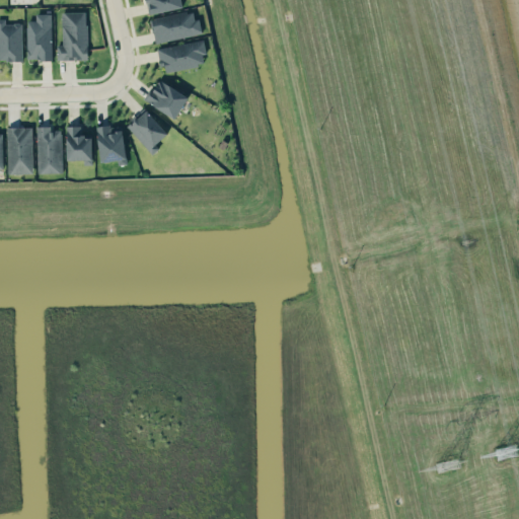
[(146,0),(149,13),(182,7),(181,0),(146,0)]
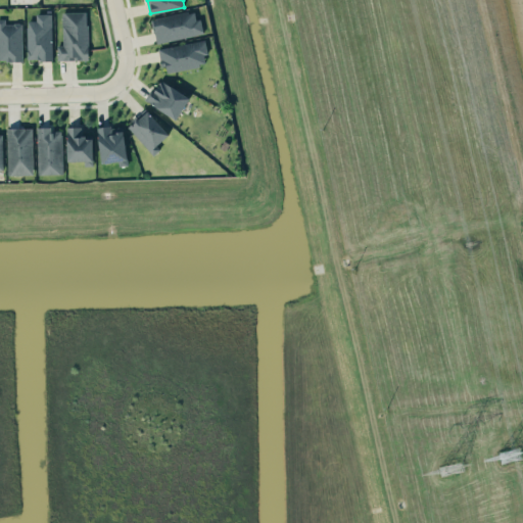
[(157,44),(202,33),(196,8),(151,19),(157,44)]
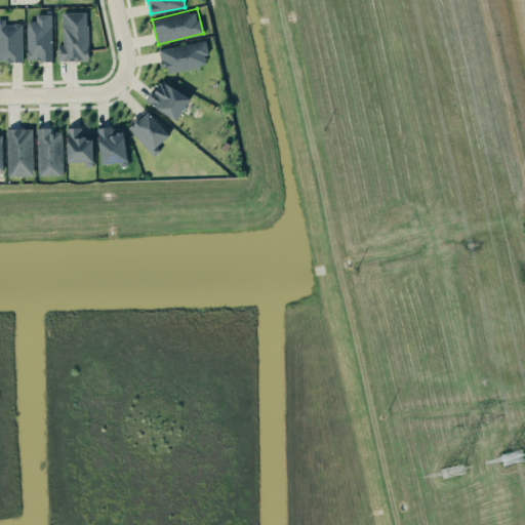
[(57,61),(88,59),(87,11),(62,12),(63,45),(57,45),(57,61)]
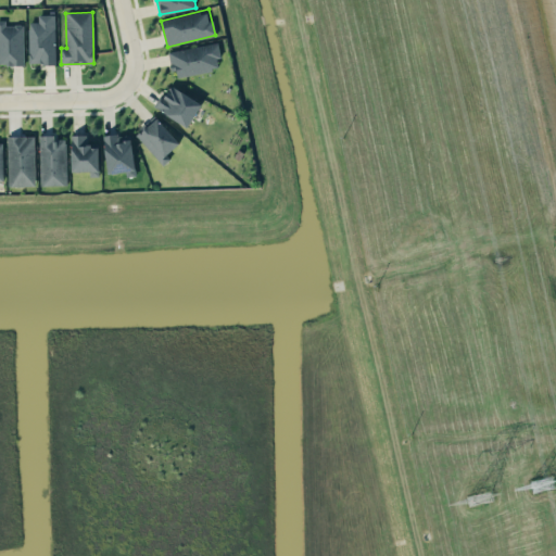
[(57,63),(55,14),(38,14),(38,22),(28,22),(29,64),(57,63)]
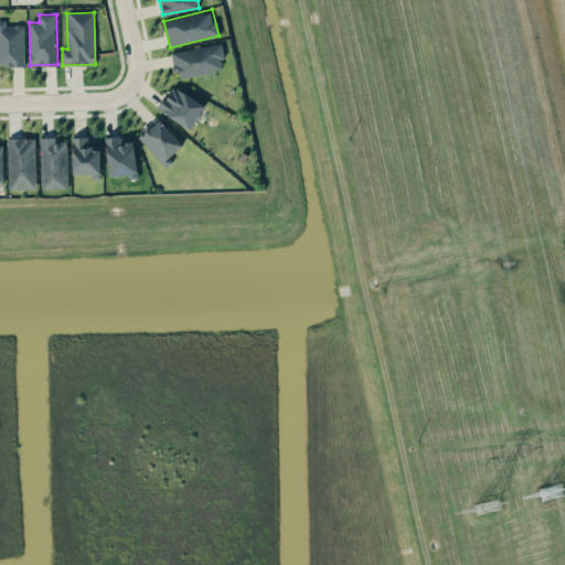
[(0,65),(24,65),(23,24),(4,25),(4,20),(0,20),(0,65)]
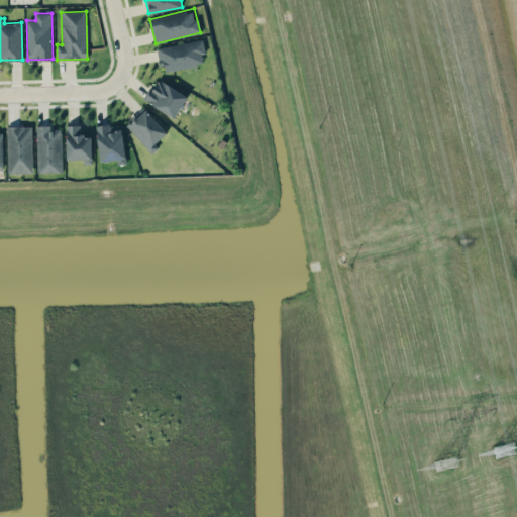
[(206,64),(202,39),(158,46),(162,72),(206,64)]
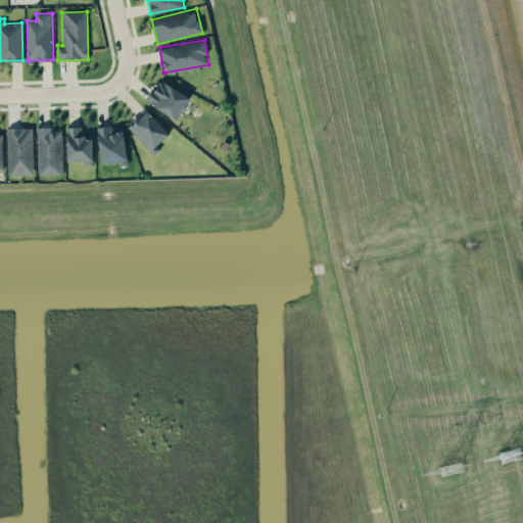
[(189,95),(158,80),(147,102),(178,119),(189,95)]
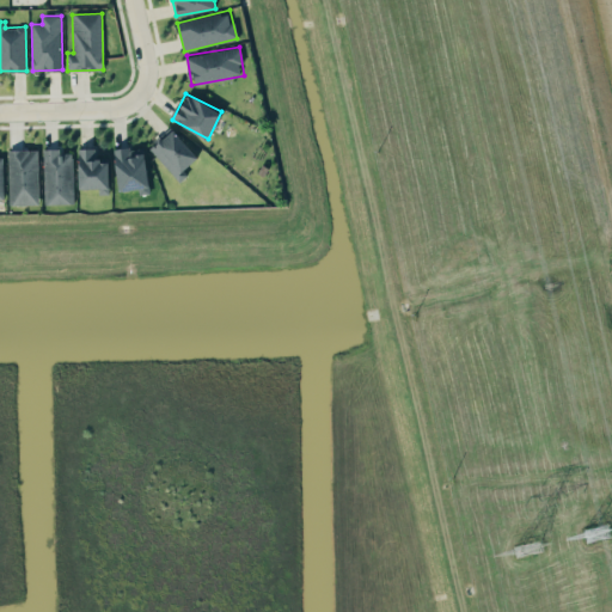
[(176,178),(199,159),(173,128),(151,147),(176,178)]
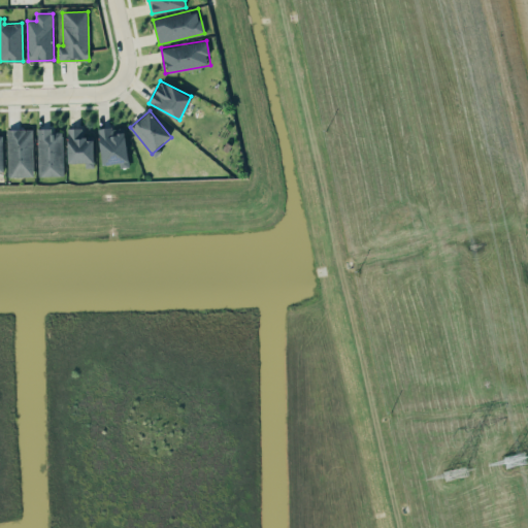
[(103,165),(120,162),(120,168),(130,166),(123,126),(98,130),(103,165)]
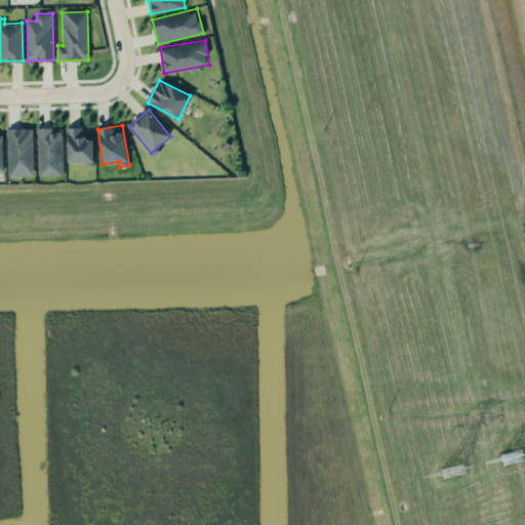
[(67,127),(69,162),(85,161),(85,166),(94,166),(93,135),(82,135),(82,126),(67,127)]
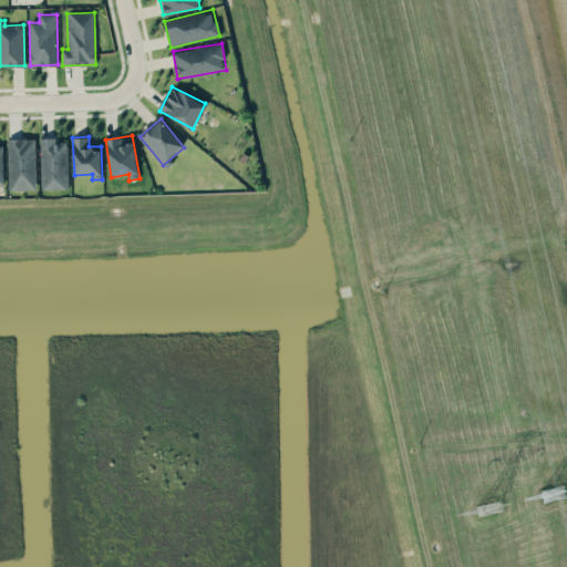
[(9,191),(35,189),(34,137),(8,138),(9,191)]
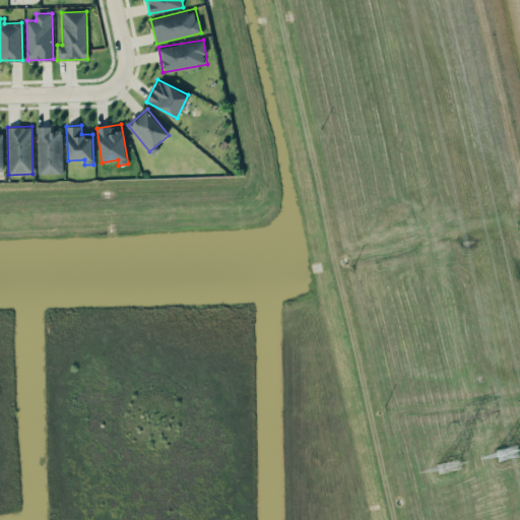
[(38,173),(63,173),(62,129),(52,130),(52,126),(37,126),(38,173)]
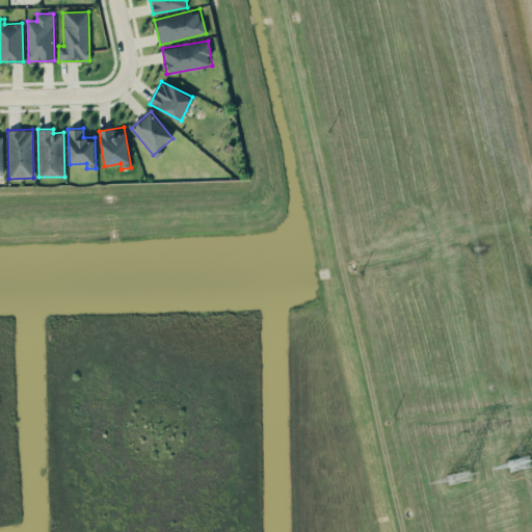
All buildings are outlined.
